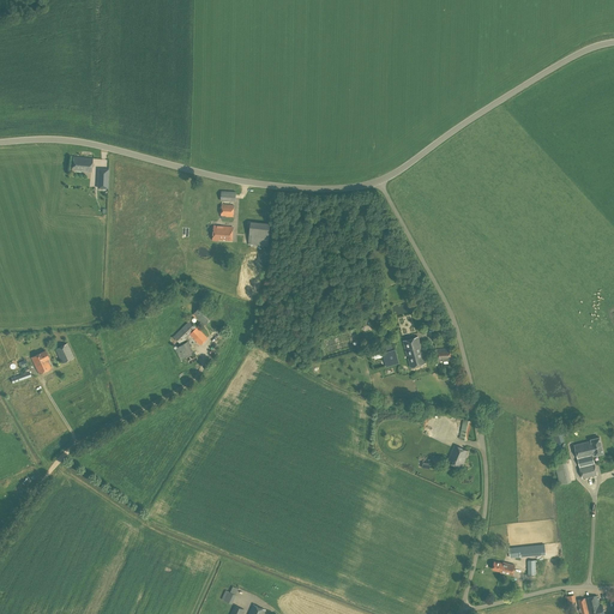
[(91,173),(92,158),(73,156),(72,170),(91,173)]
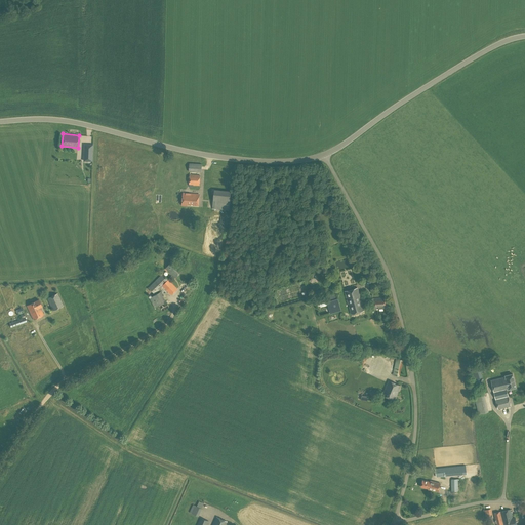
[(201,172),(202,164),(190,163),(189,171),(201,172)]
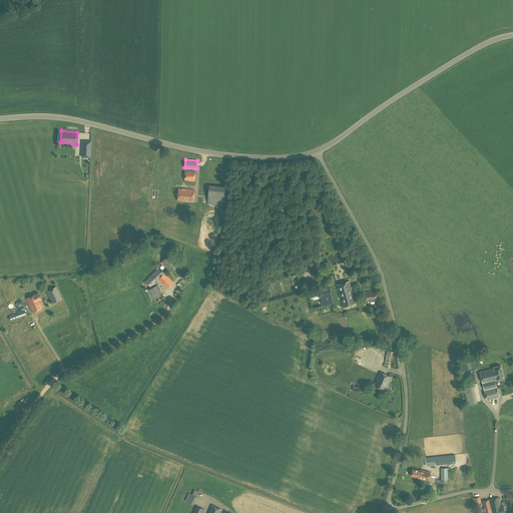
[(195,171),(185,170),(184,182),(188,182),(188,180),(194,181),(195,171)]
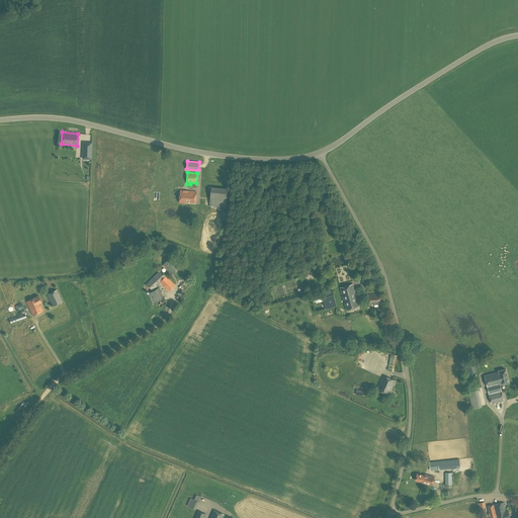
[(226,207),(228,188),(211,187),(209,205),(226,207)]
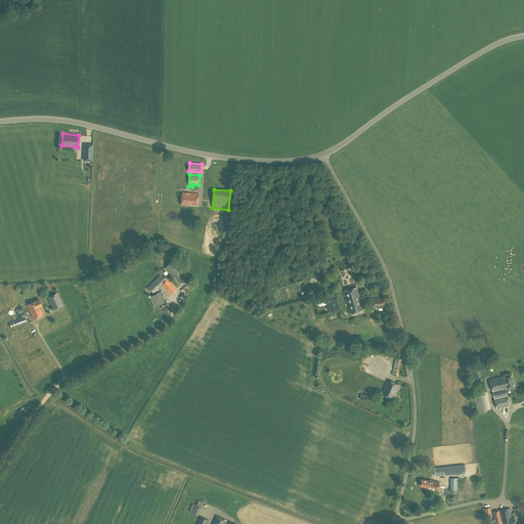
[(198,206),(199,193),(183,192),(182,205),(187,206),(187,205),(198,206)]
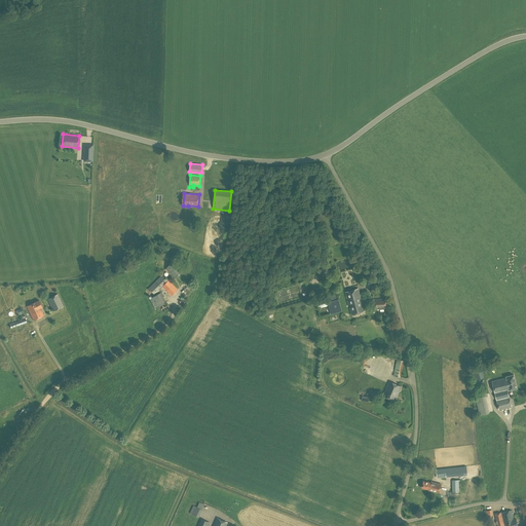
[(175,278),(183,271),(178,266),(179,265),(175,260),(165,268),(175,278)]
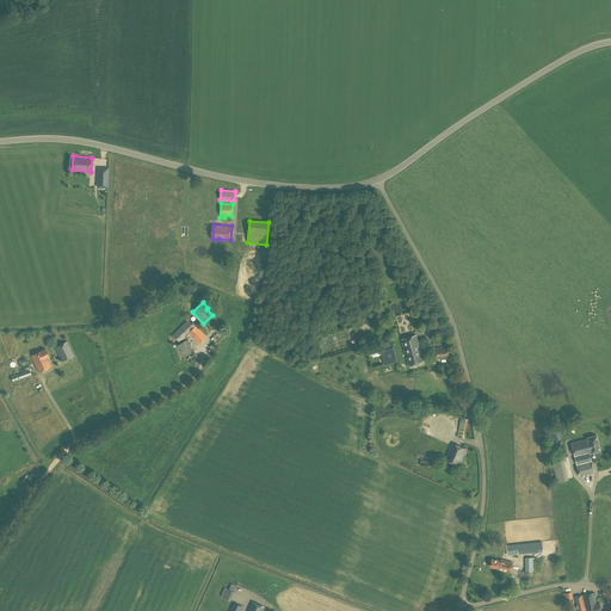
[(207,337),(189,319),(173,334),(180,343),(190,333),(199,343),(207,337)]
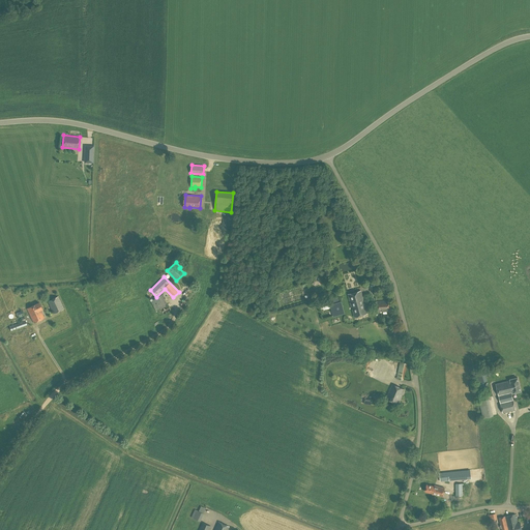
[(355,317),(367,314),(361,291),(348,294),(355,317)]
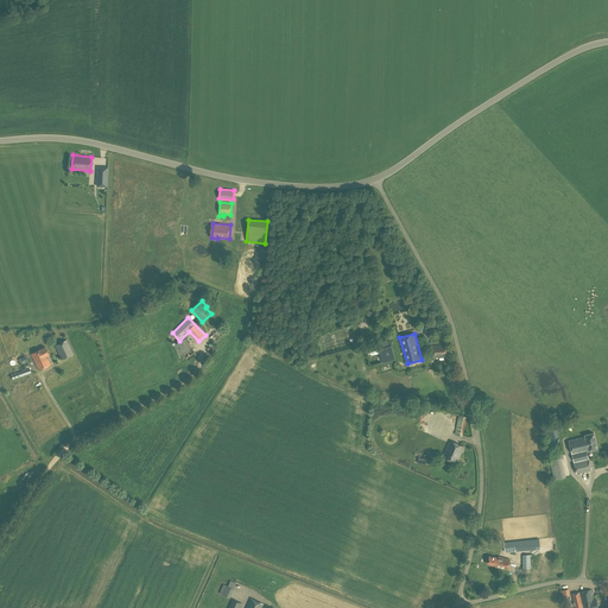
[(189,355),(187,352),(192,349),(187,339),(173,346),(179,356),(184,353),(188,360),(196,356),(194,353),(189,355)]
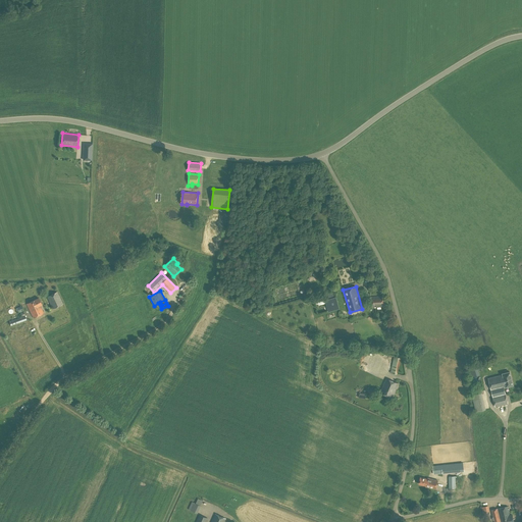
[(53,309),(63,304),(57,292),(47,297),(53,309)]
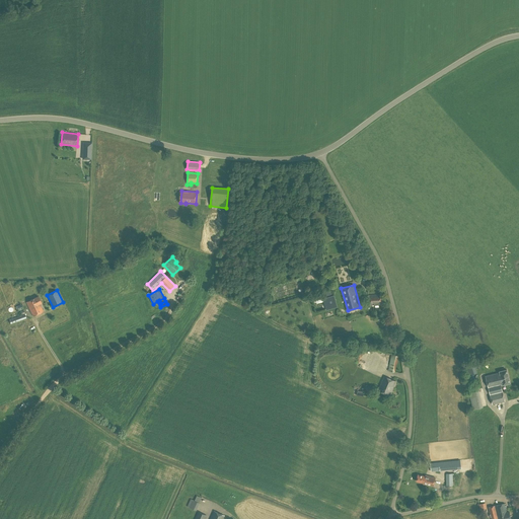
[(324,303),(326,310),(335,308),(330,291),(312,296),(314,303),(324,300),(325,303),(324,303)]
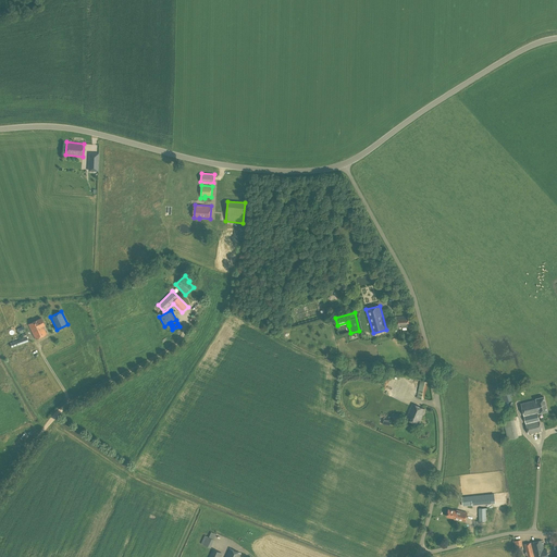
[(397,327),(410,326),(410,316),(396,317),(397,327)]
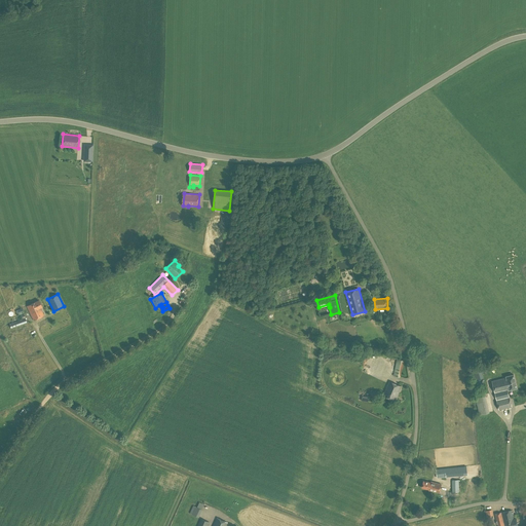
[(42,307),(39,300),(27,306),(34,321),(44,315),(40,308),(42,307)]
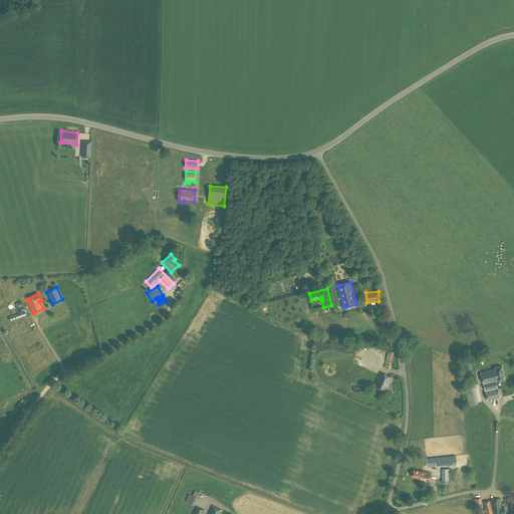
[(10,321),(26,315),(25,311),(9,316),(10,321)]
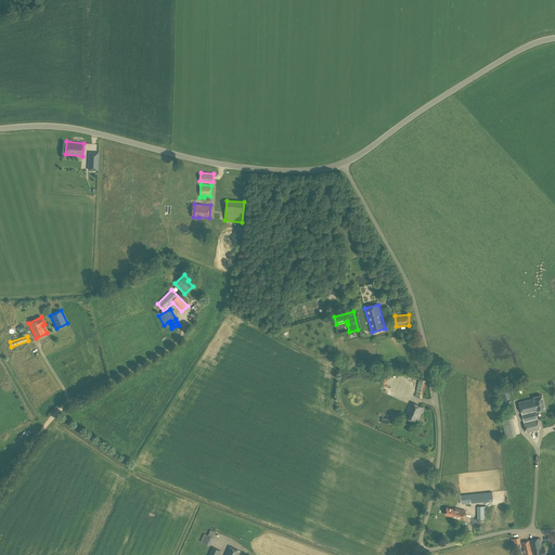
[(424,389),(426,381),(420,379),(415,397),(422,398),(424,389)]
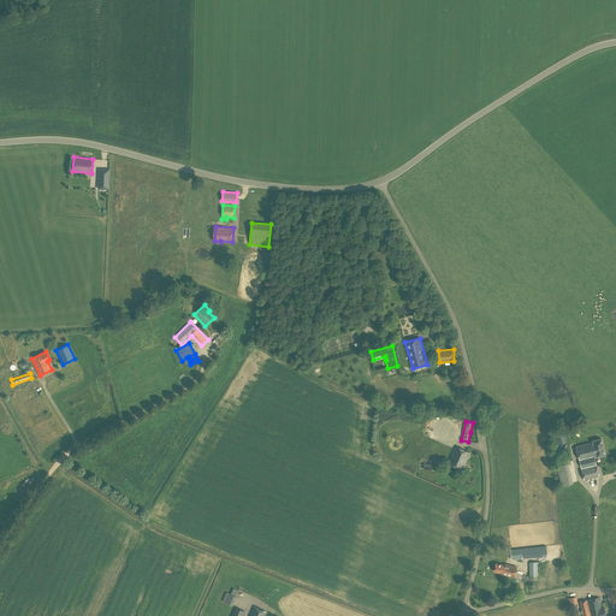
[(597,457),(605,455),(602,439),(592,440),(593,443),(576,446),(585,480),(599,477),(594,456),(596,456),(597,457)]
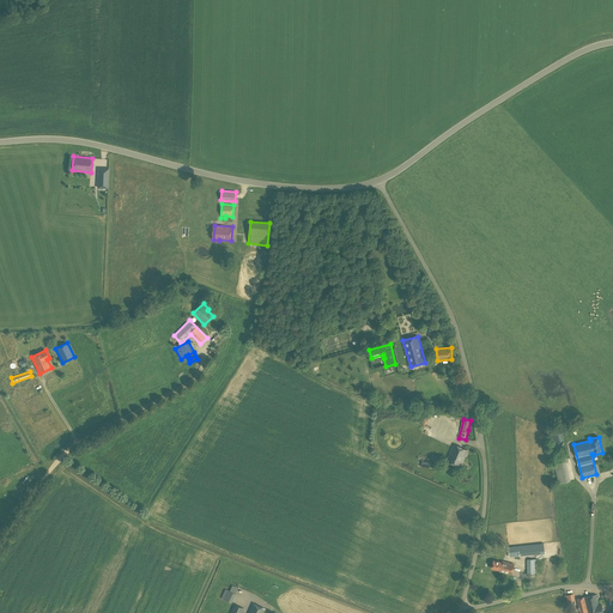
[(461,466),(467,450),(454,444),(448,460),(461,466)]
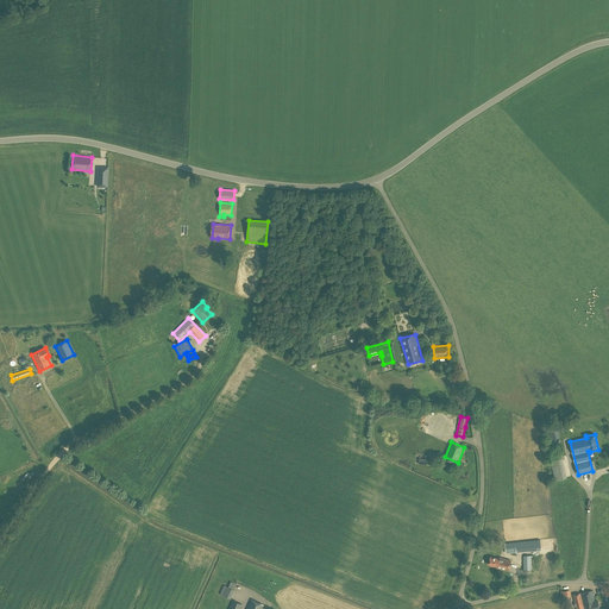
[(421,466),(426,466),(427,459),(431,459),(431,453),(421,452),(421,466)]
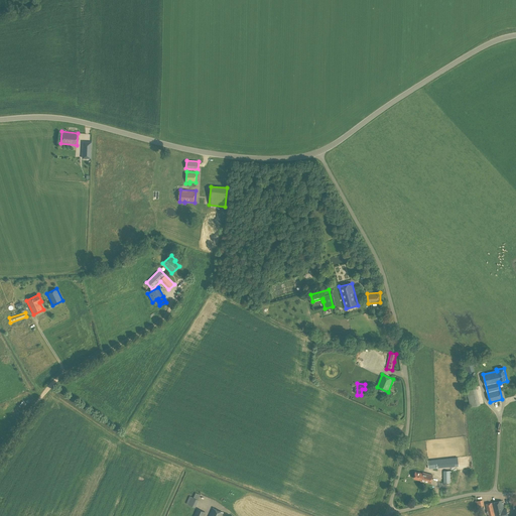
[(477,386),(469,387),(472,404),(480,402),(477,386)]
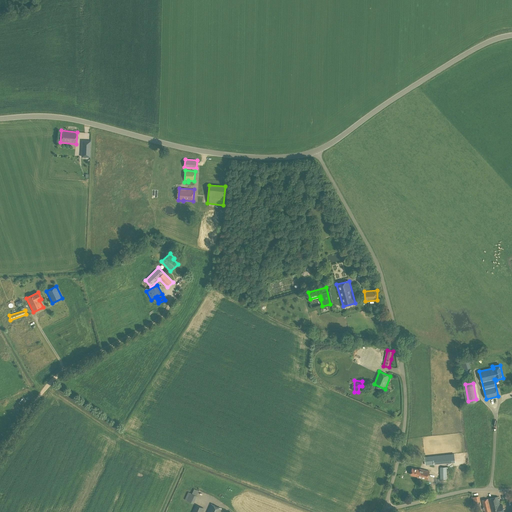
[(25,406),(28,402),(24,398),(20,403),(25,406)]
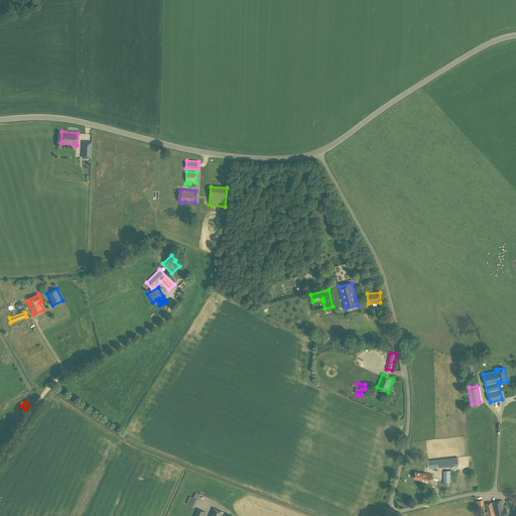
[(430,460),(431,469),(457,466),(456,458),(430,460)]
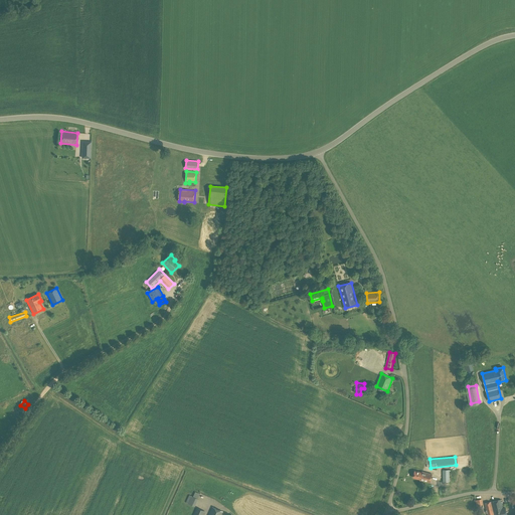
[(425,477),(426,473),(422,472),(422,473),(414,471),(413,477),(420,479),(421,476),(425,477)]
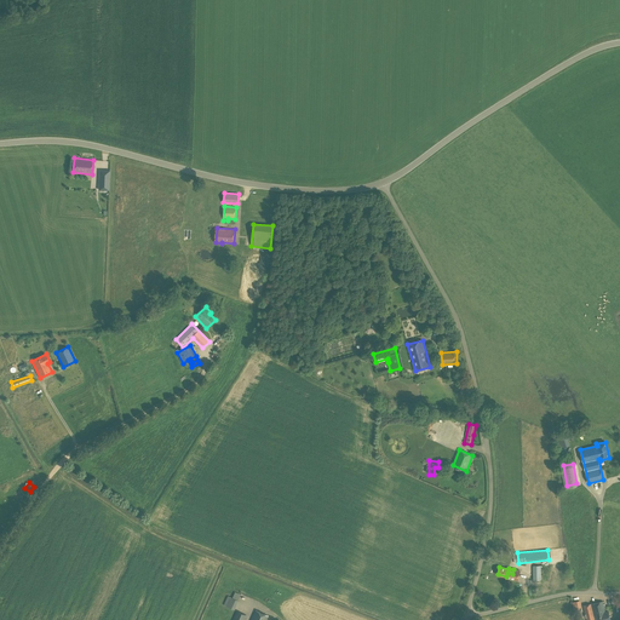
[(507,573),(506,577),(506,578),(517,581),(520,570),(514,569),(512,574),(507,573)]
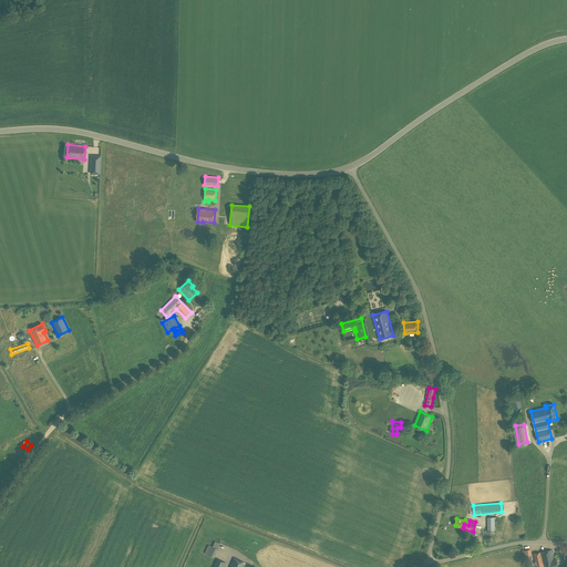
[(218,549),(208,545),(205,554),(207,554),(215,558),(218,549)]
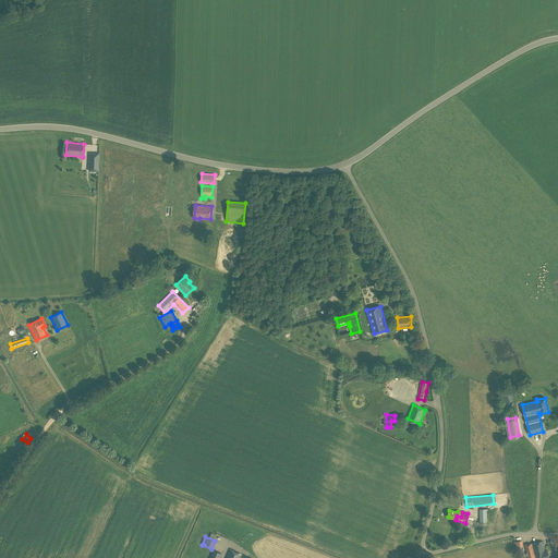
[(533,544),(535,557),(546,557),(549,557),(547,550),(545,550),(543,542),(533,544)]
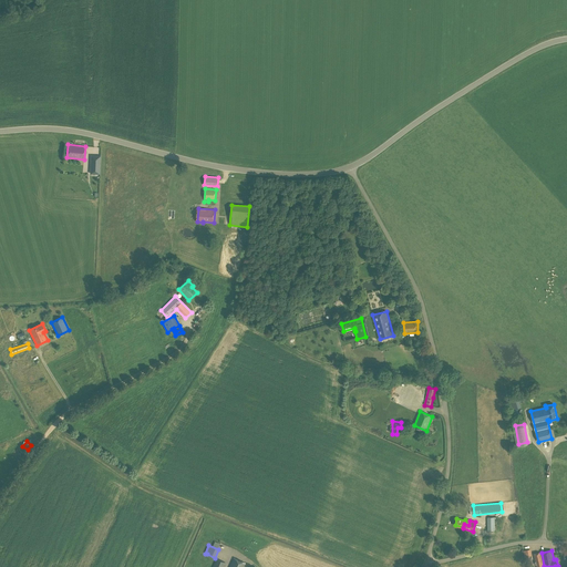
[(536,566),(544,566),(542,553),(534,555),(536,566)]
